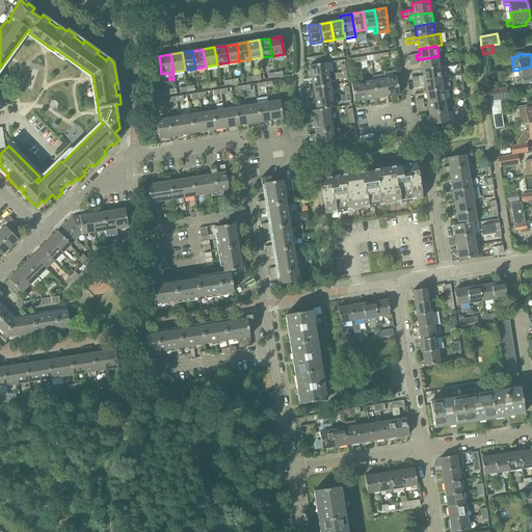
[(421,59),(422,70),(441,68),(439,56),(421,59)]
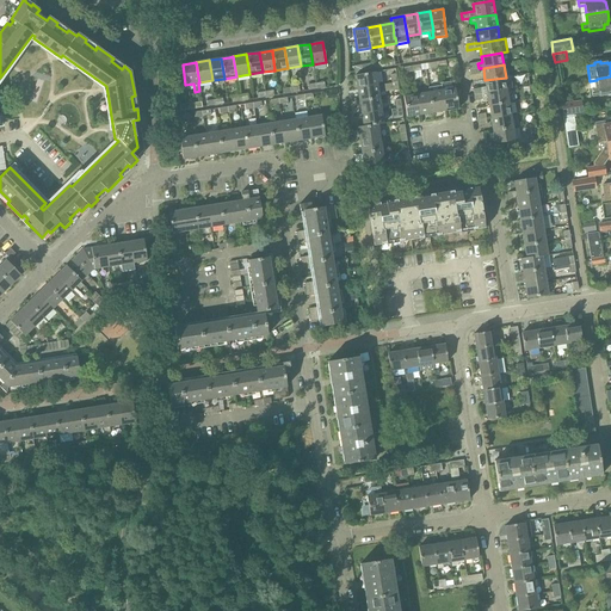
[(355,75),(357,90),(377,86),(376,72),(355,75)]
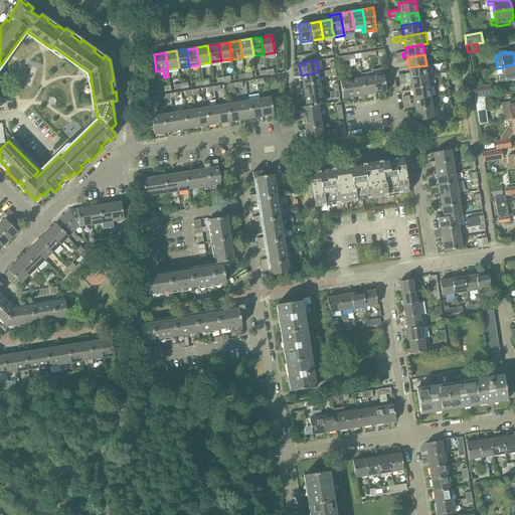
[(398,75),(399,80),(406,79),(410,78),(427,76),(433,75),(431,64),(426,65),(408,67),(409,73),(398,75)]
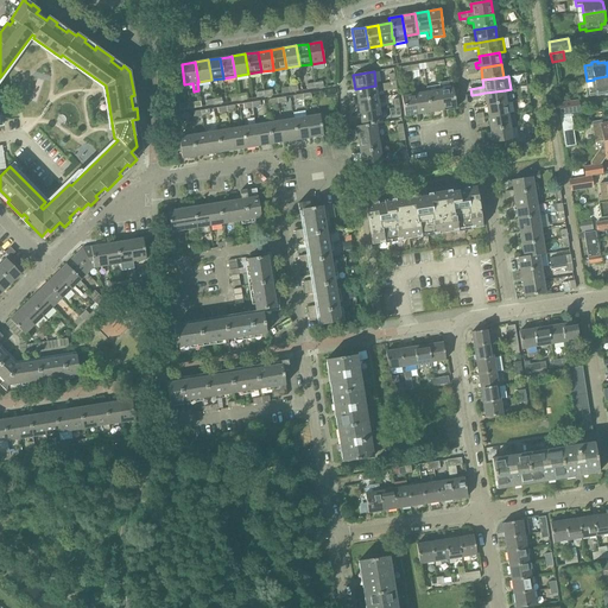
[(607,76),(594,78),(594,80),(595,88),(589,89),(590,97),(603,95),(603,92),(607,90),(607,76)]
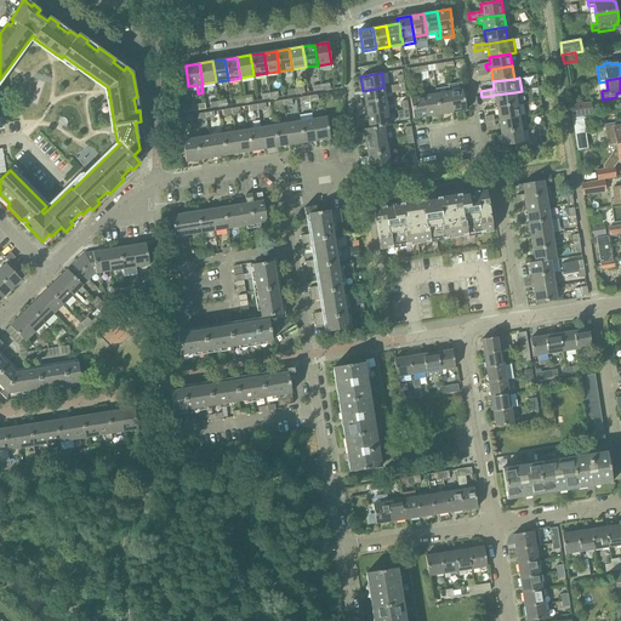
[(449,85),(449,92),(450,92),(453,113),(466,110),(462,90),(461,83),(449,85)]
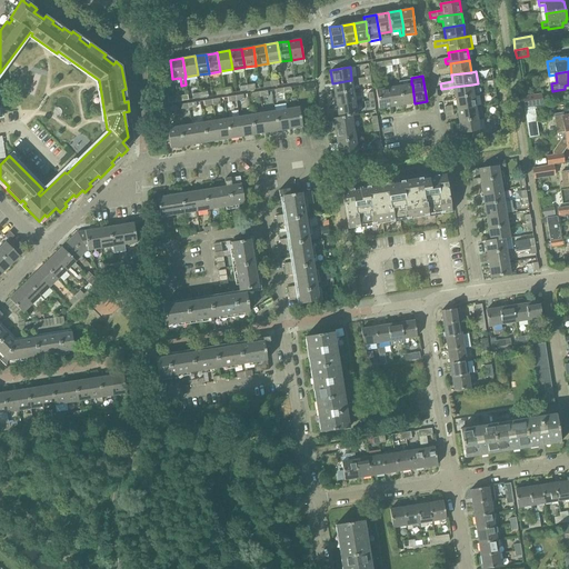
[(332,83),(335,95),(353,91),(351,80),(332,83)]
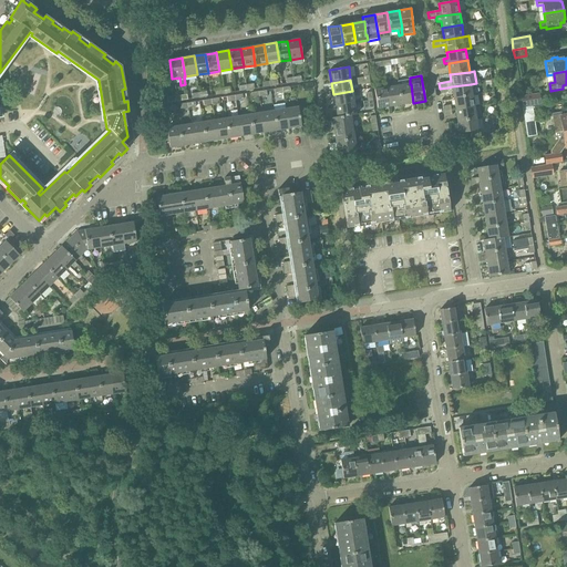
[(410,84),(399,85),(402,104),(413,103),(411,84),(410,84)]
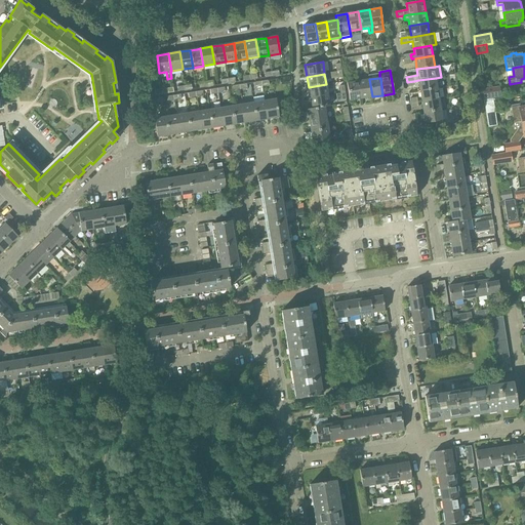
[(438,88),(436,78),(418,80),(414,81),(407,82),(408,86),(419,85),(420,91),(438,88)]
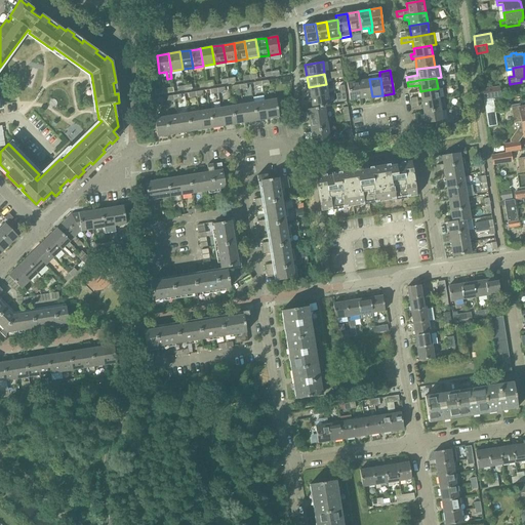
[(361,98),(372,96),(369,79),(358,81),(361,98)]
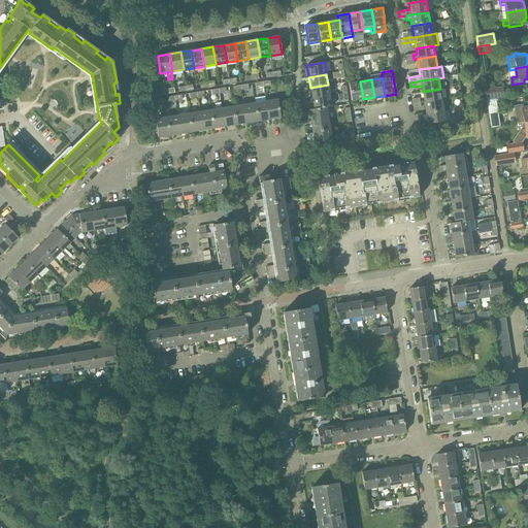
[(352,101),(363,99),(360,81),(349,84),(352,101)]
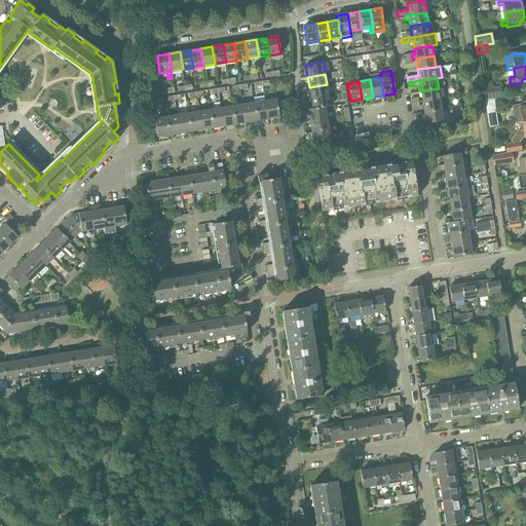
[(329,96),(327,84),(309,87),(311,99),(329,96)]
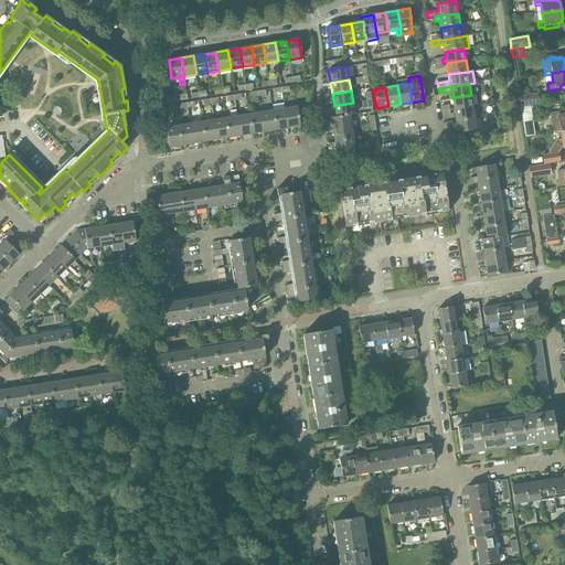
[(537,93),(519,96),(521,107),(540,105),(537,93)]
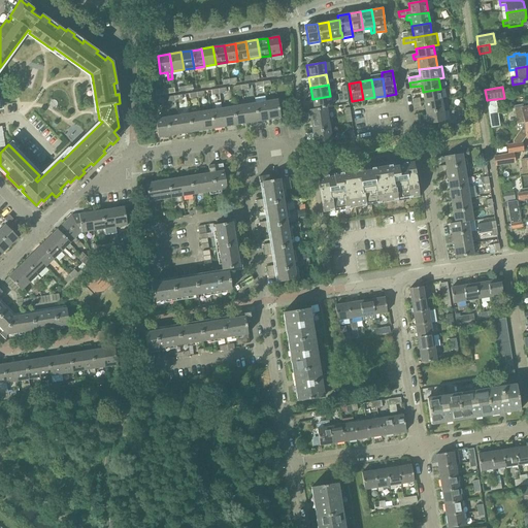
[(442,100),(440,89),(423,92),(424,102),(442,100)]
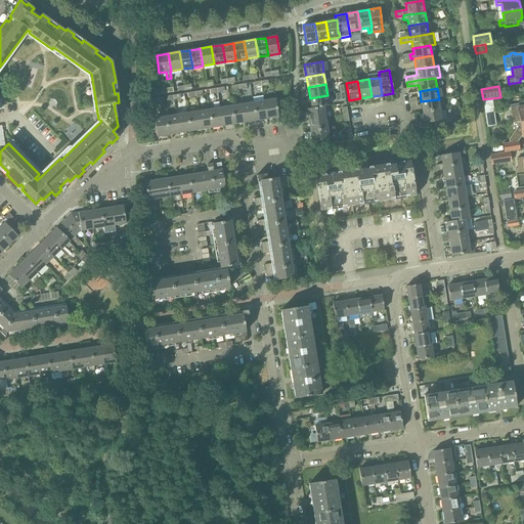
[(330,106),(328,95),(310,98),(311,108),(312,110),(324,107),(330,106)]
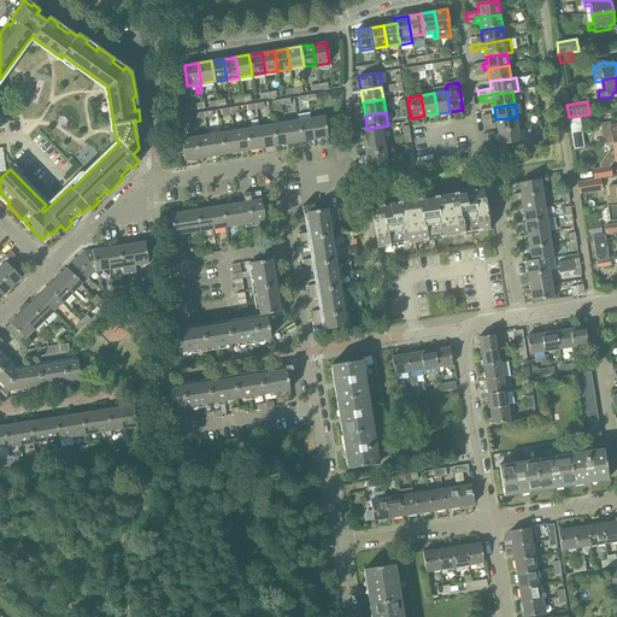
[(521,116),(517,117),(495,119),(498,133),(518,129),(517,118),(521,118),(521,116)]
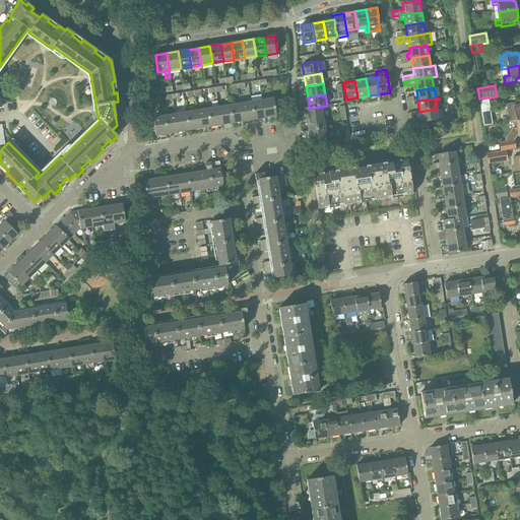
[(492,125),(488,98),(479,100),(483,126),(492,125)]
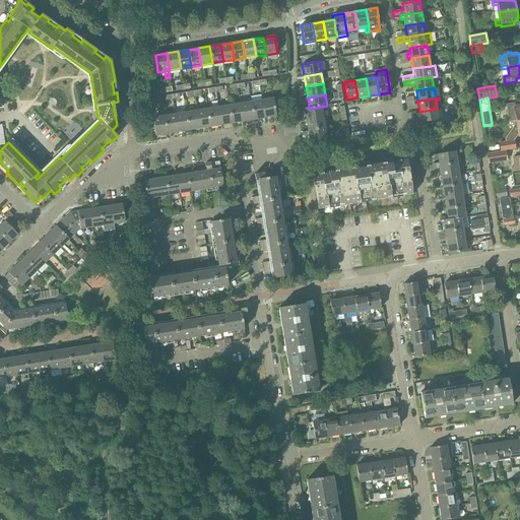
[(273,99),(262,100),(265,118),(276,116),(273,99)]
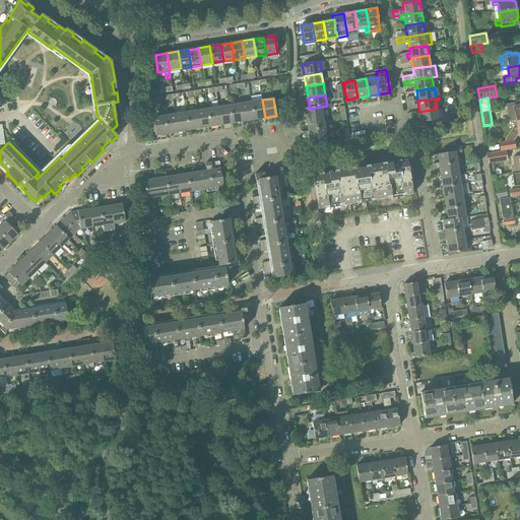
[(254,120),(265,118),(262,100),(251,102),(254,120)]
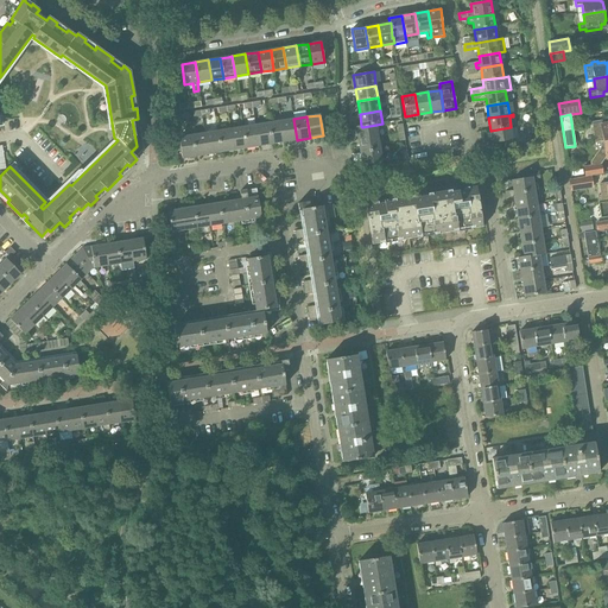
[(284,143),(297,140),(293,119),(280,121),(284,143)]
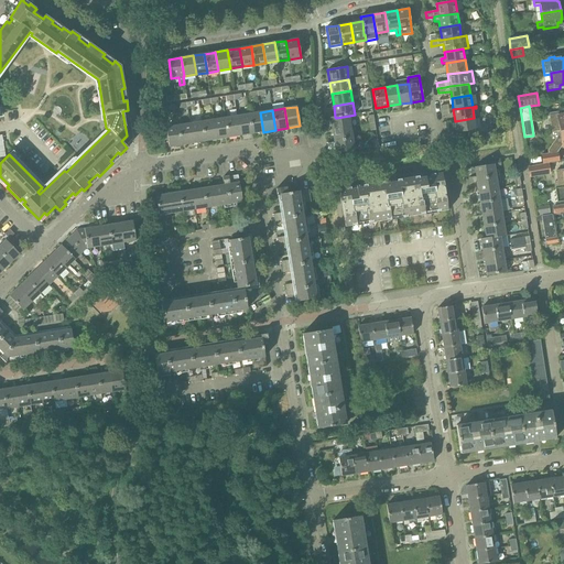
[(252,133),(263,132),(260,112),(249,114),(252,133)]
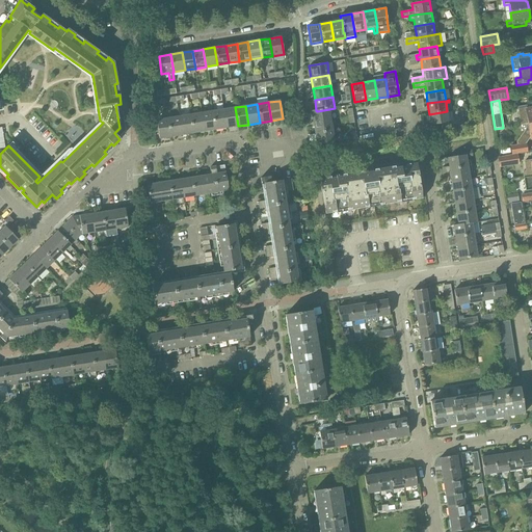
[(227,128),(238,126),(235,107),(223,109),(227,128)]
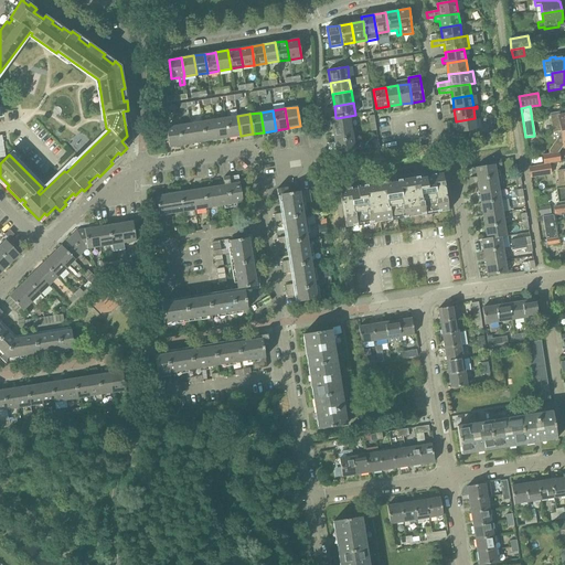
[(554,132),(558,132),(564,130),(564,115),(558,116),(558,117),(552,118),(554,132)]
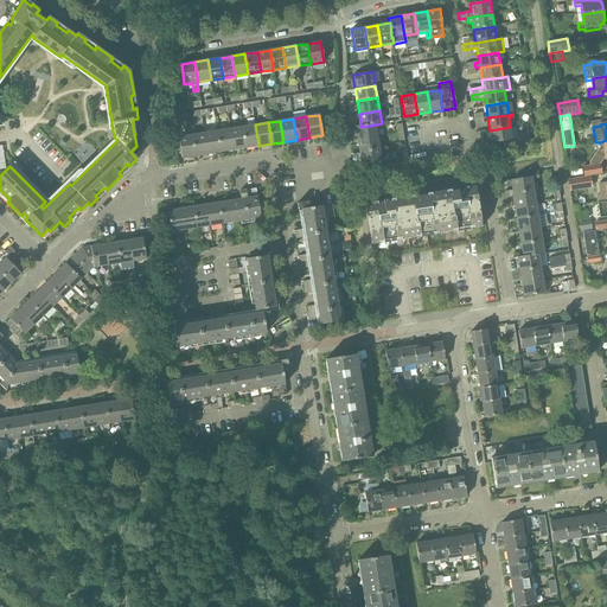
[(246,148),(259,146),(255,125),(242,127),(246,148)]
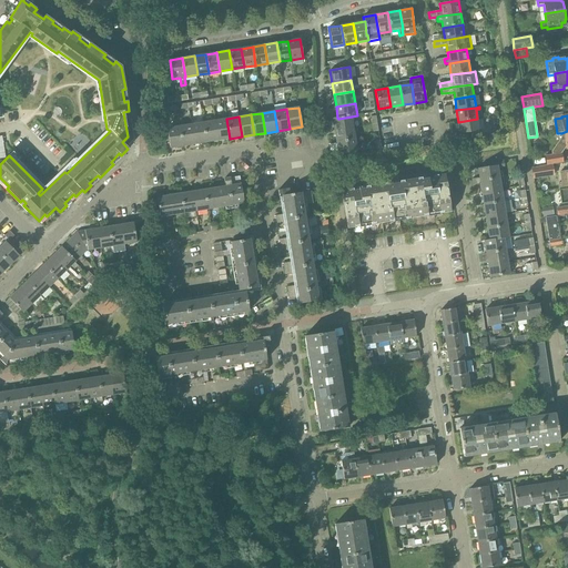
[(354,128),(352,117),(338,119),(337,118),(332,119),(334,131),(354,128)]
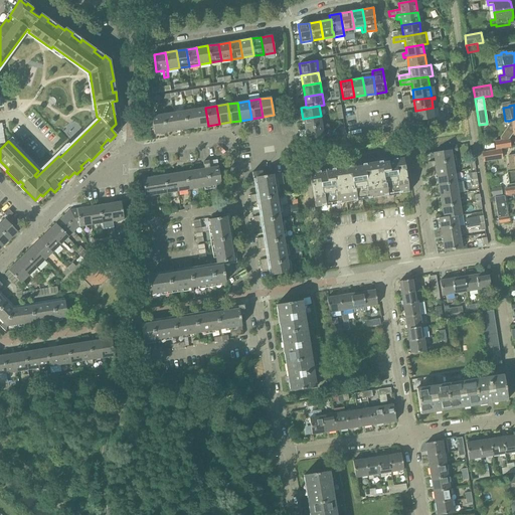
[(198,127),(208,126),(205,108),(195,110),(198,127)]
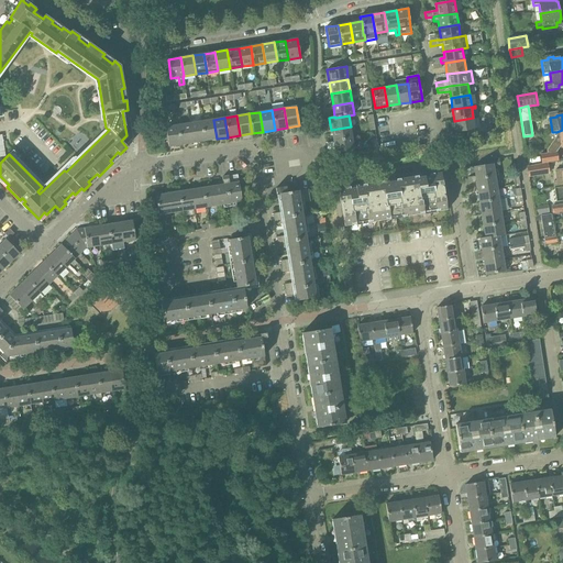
[(476,135),(473,118),(454,121),(456,133),(467,131),(468,136),(476,135)]
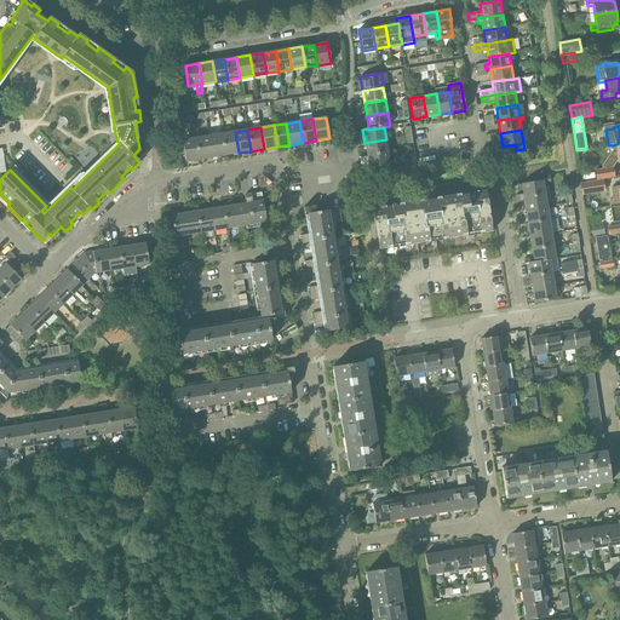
[(225,155),(239,153),(235,132),(222,133),(225,155)]
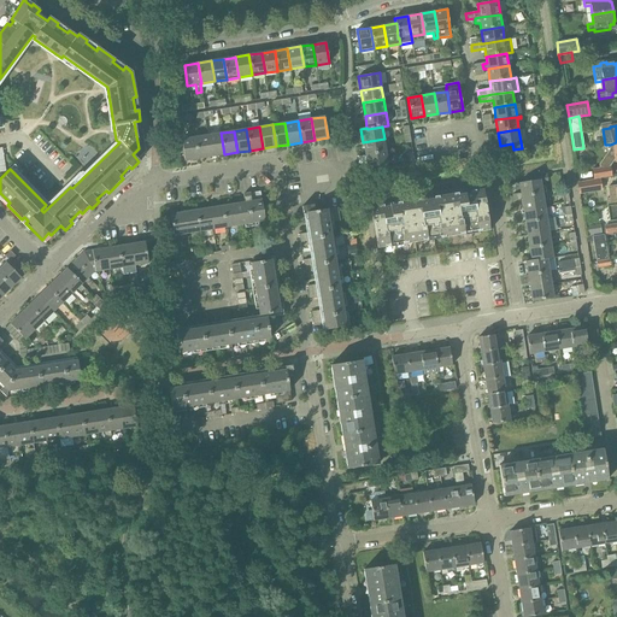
[(224,154),(221,133),(207,135),(211,157),(224,154)]
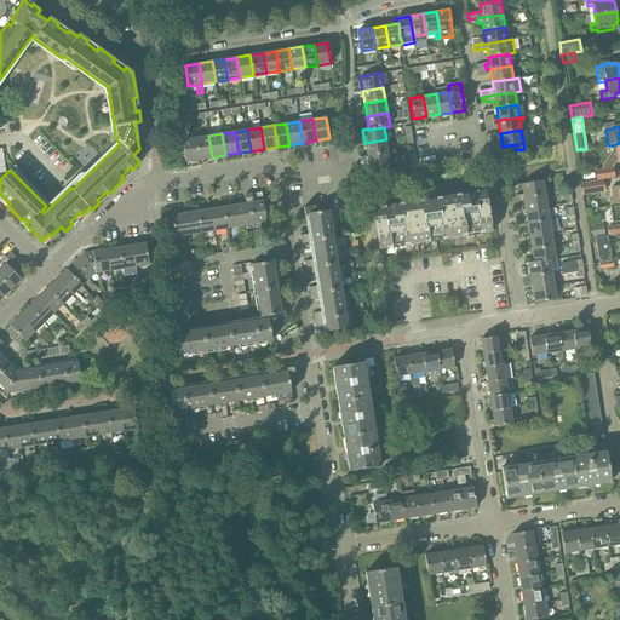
[(199,160),(212,158),(208,136),(196,138),(199,160)]
